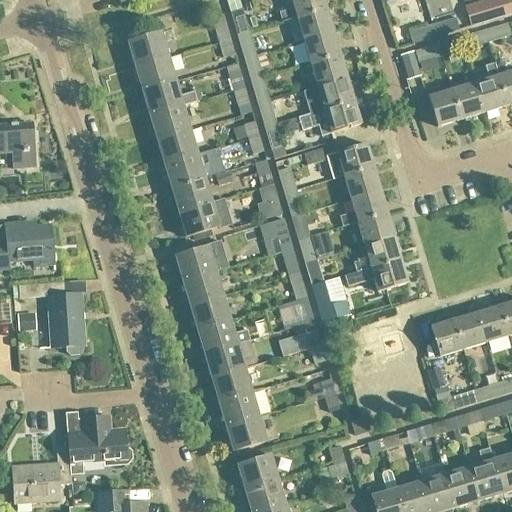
[(225,15),(224,16),(218,0),(209,3),(214,18),(221,42),(232,39),(225,15)]
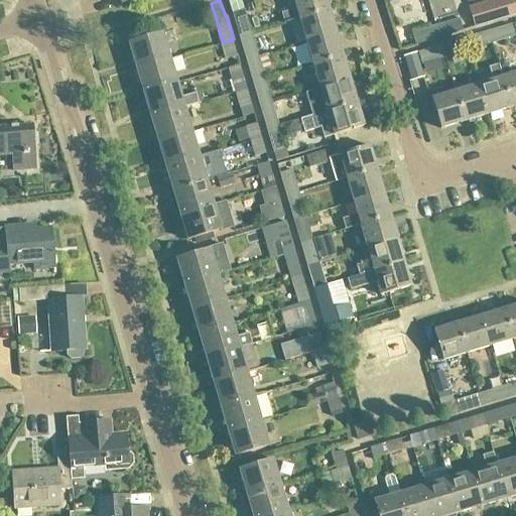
[(247,10),(245,10),(241,0),(227,0),(232,14),(234,13),(241,35),(253,31),(247,10)]
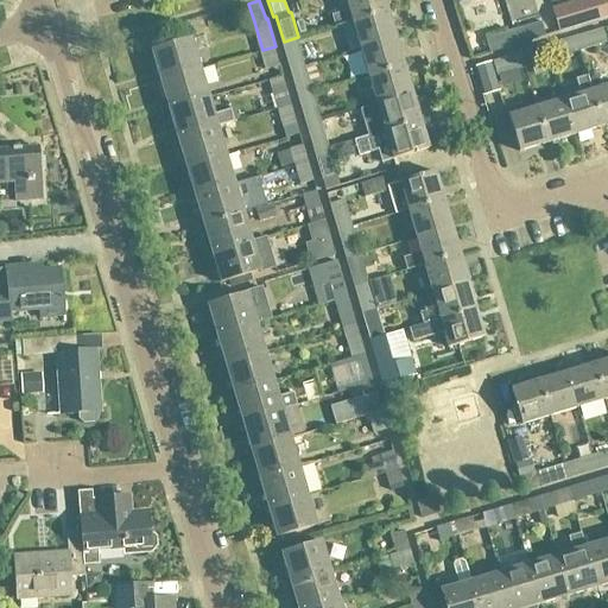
[(385,0),(330,0),(336,14),(334,16),(337,27),(354,23),(353,21),(388,12),(385,0)]
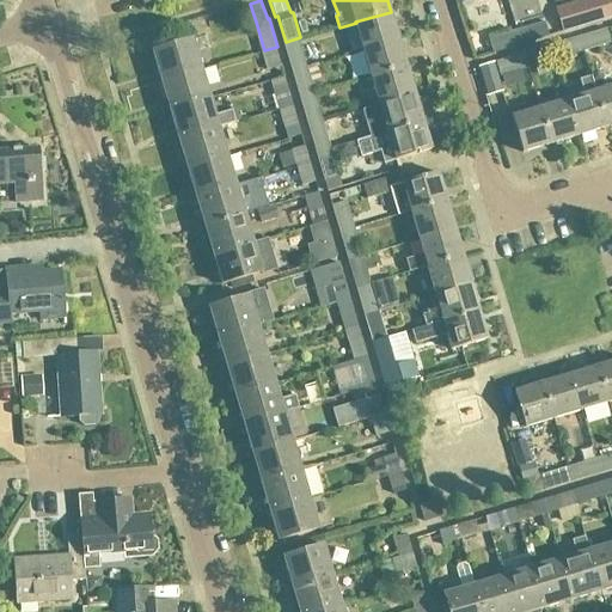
[(564,6),(557,8),(560,18),(564,34),(605,20),(600,5),(581,11),(579,1),(564,6)]
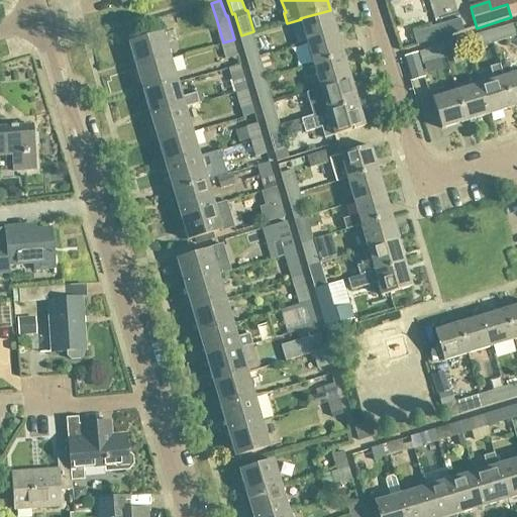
[(516,1),(507,4),(511,17),(516,15),(516,1)]
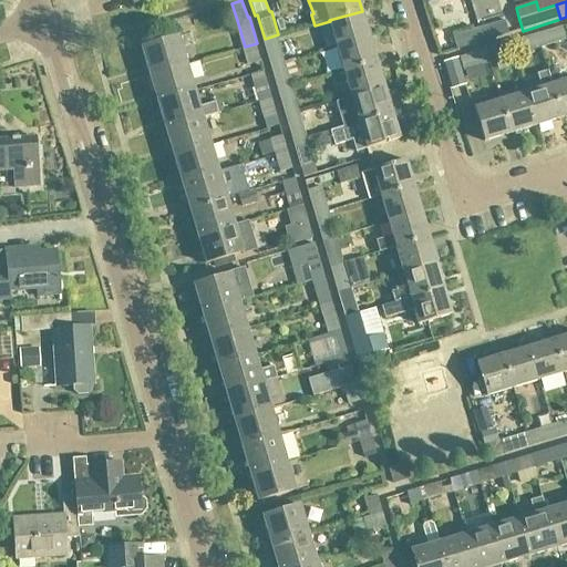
[(370,35),(362,11),(329,20),(330,21),(337,45),(370,35)]
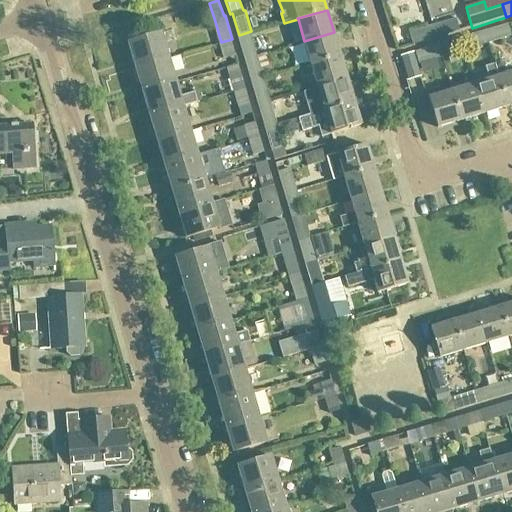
[(432,25),(436,38),(461,31),(457,18),(432,25)]
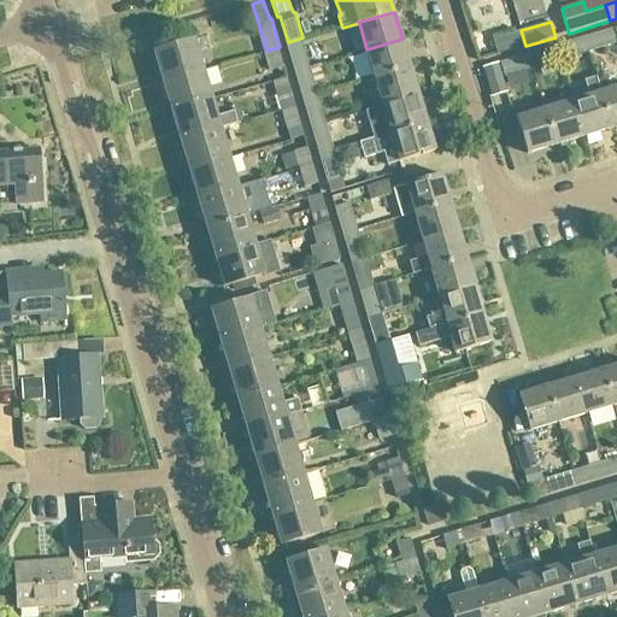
[(612,29),(583,37),(588,53),(616,45),(612,29)]
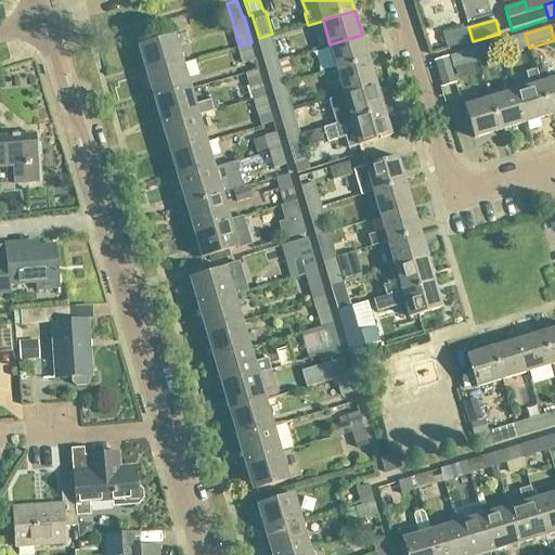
[(473,41),(468,27),(444,35),(449,49),(473,41)]
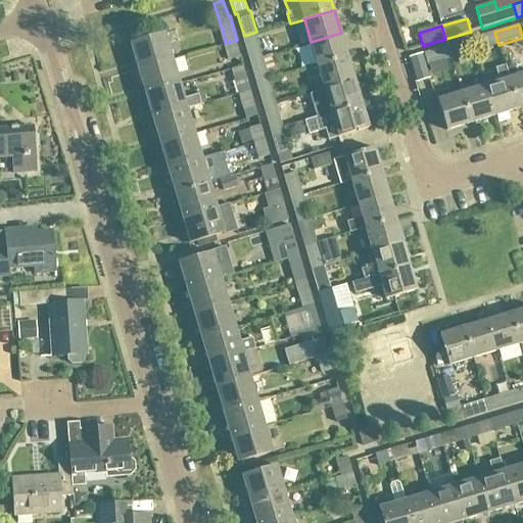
[(264,56),(256,32),(244,36),(251,59),(264,56)]
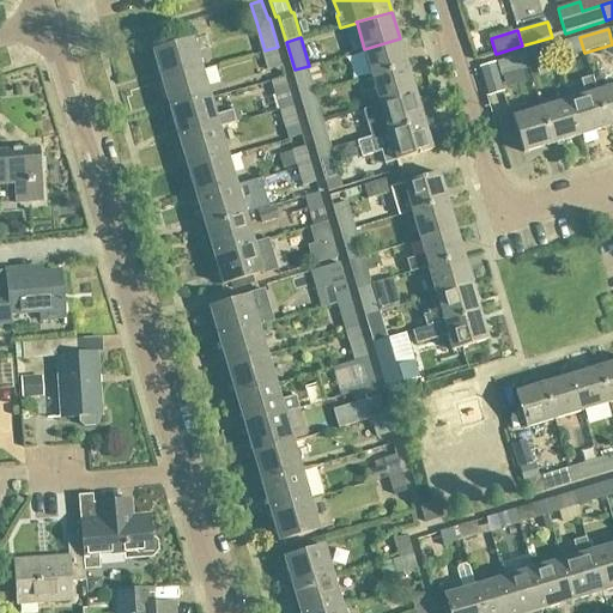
[(580,37),(553,44),(558,60),(584,53),(580,37)]
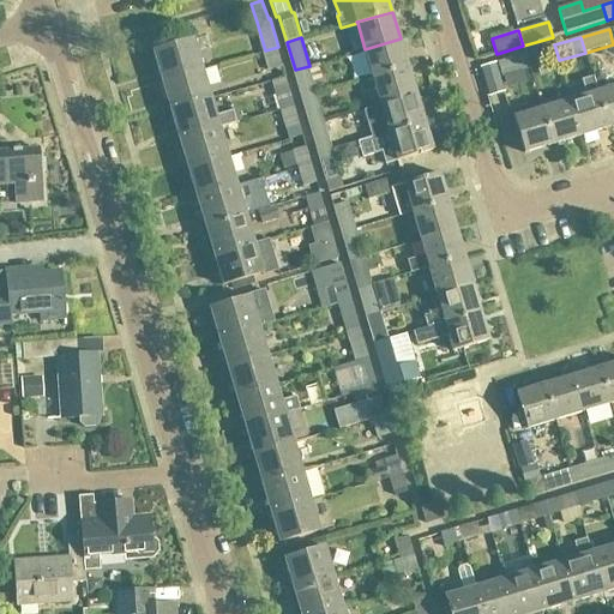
[(163,82),(204,70),(194,38),(154,50),(163,82)]
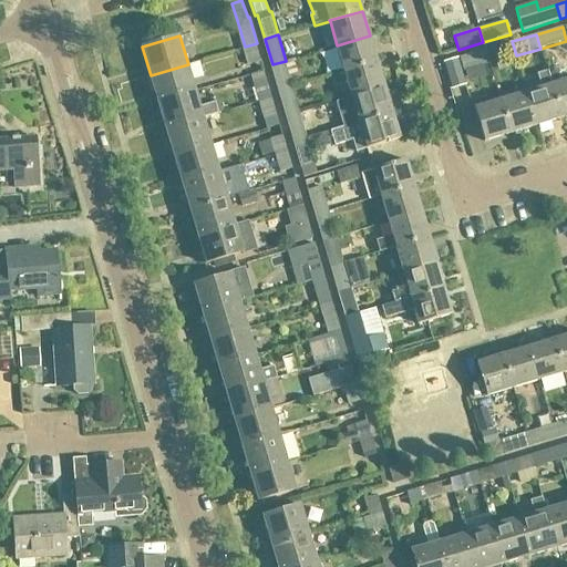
[(370,35),(337,45),(344,71),(377,61),(370,35)]
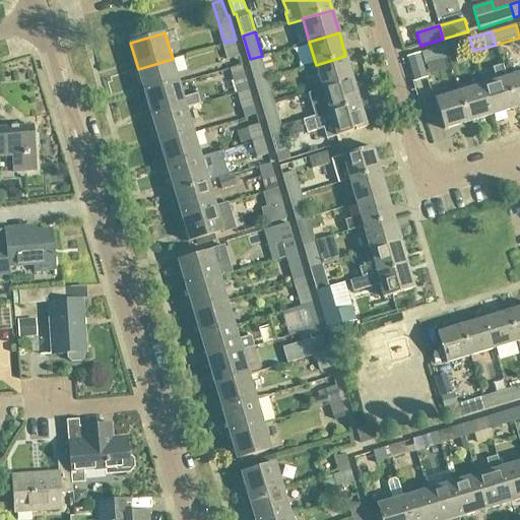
[(469,38),(446,45),(450,58),(473,51),(469,38)]
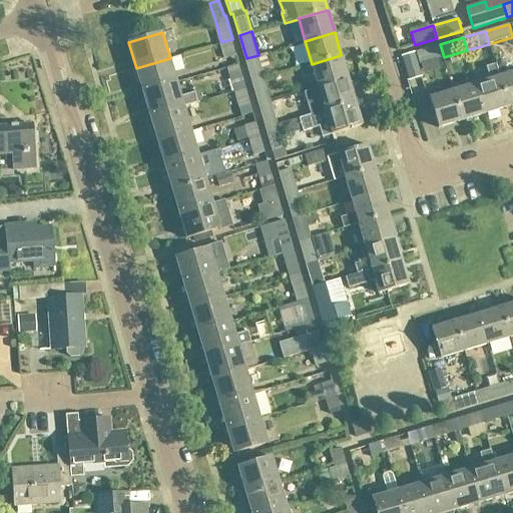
[(232,39),(221,42),(226,60),(237,57),(232,39)]
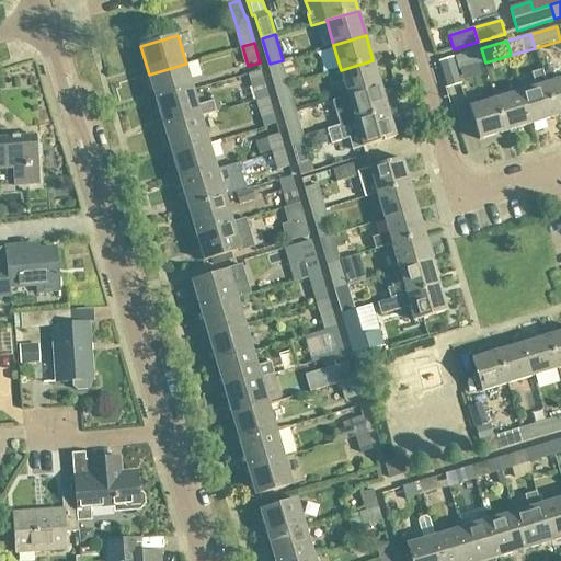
[(485,63),(481,48),(456,57),(460,70),(485,63)]
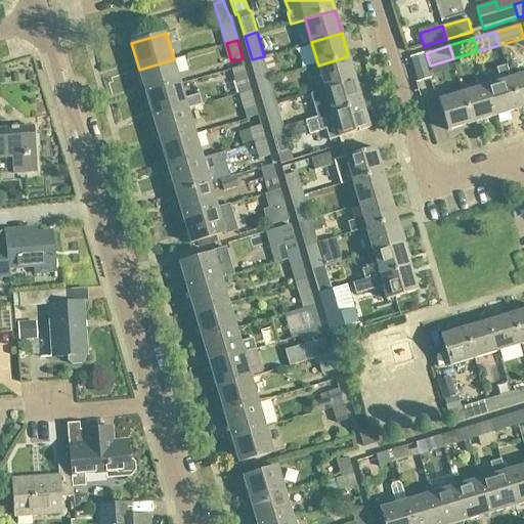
[(424,53),(410,57),(418,82),(431,79),(424,53)]
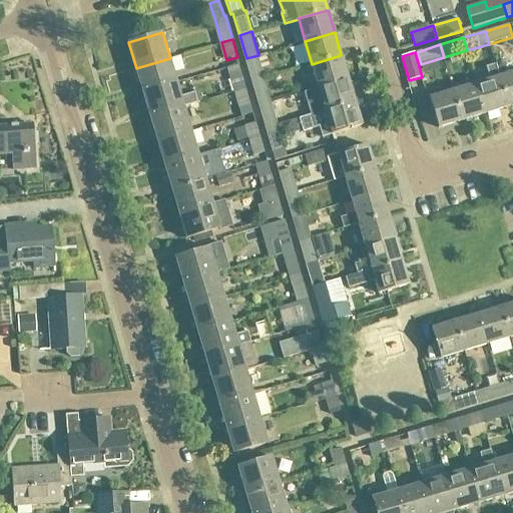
[(266,78),(259,55),(246,58),(252,81),(266,78)]
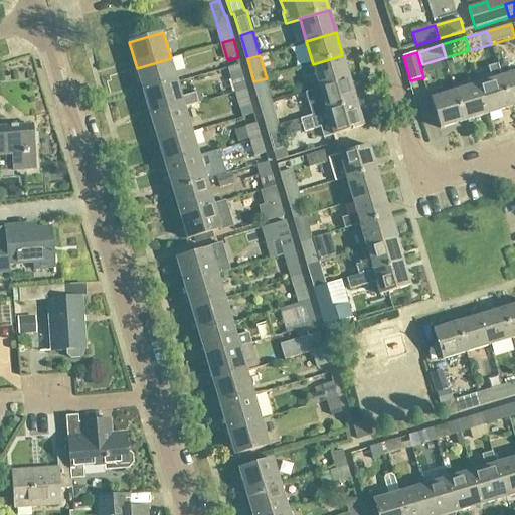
[(342,55),(313,64),(319,88),(349,78),(342,55)]
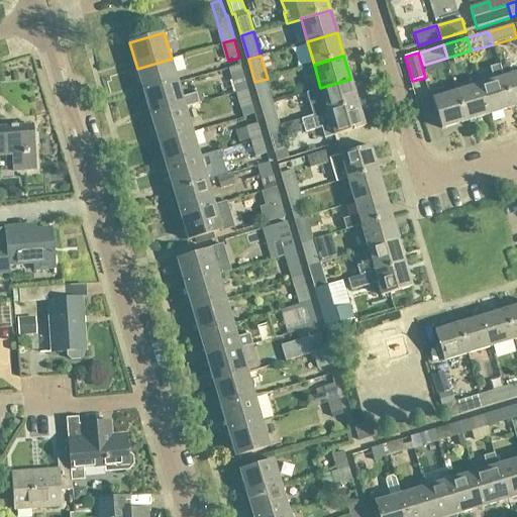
[(179,82),(172,59),(137,69),(144,92),(179,82)]
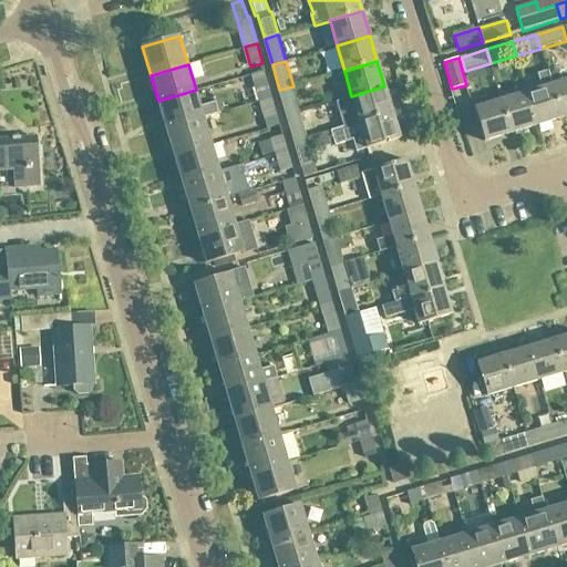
[(566,80),(565,81),(560,66),(547,71),(553,84),(552,85),(562,119),(566,116),(566,80)]
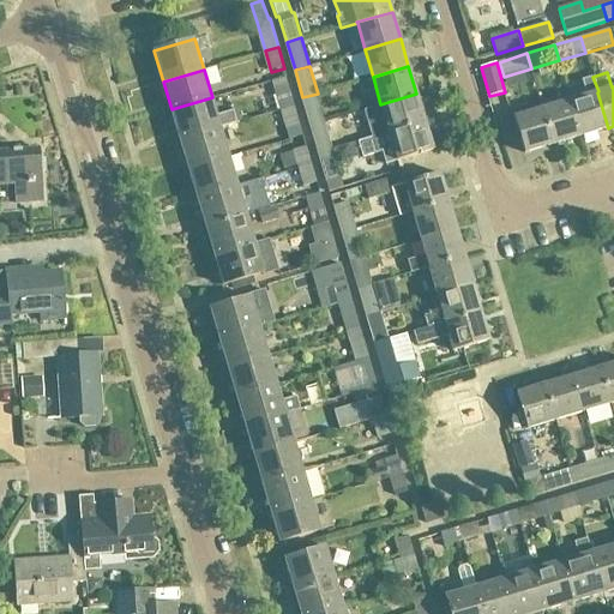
[(281,109),(295,104),(287,78),(274,83),(281,109)]
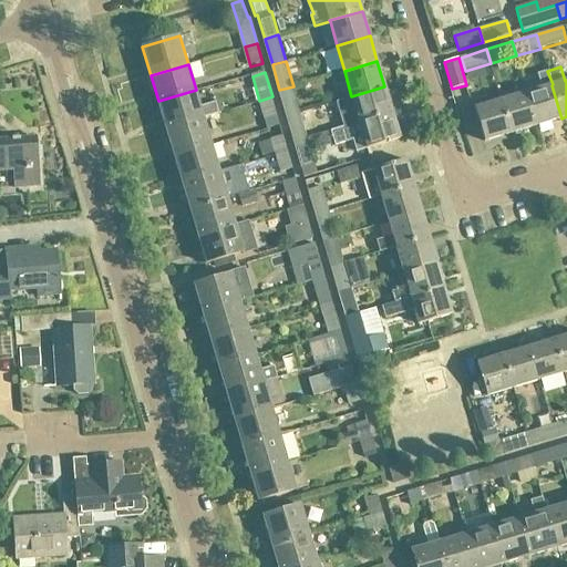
[(562,119),(552,85),(527,92),(537,125),(562,119)]
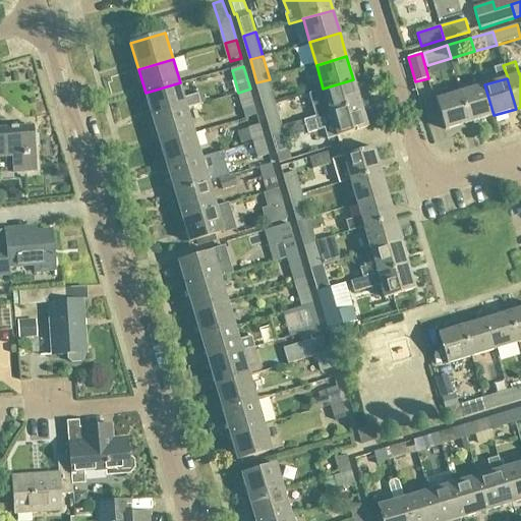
[(270,79),(256,82),(264,106),(276,103),(270,79)]
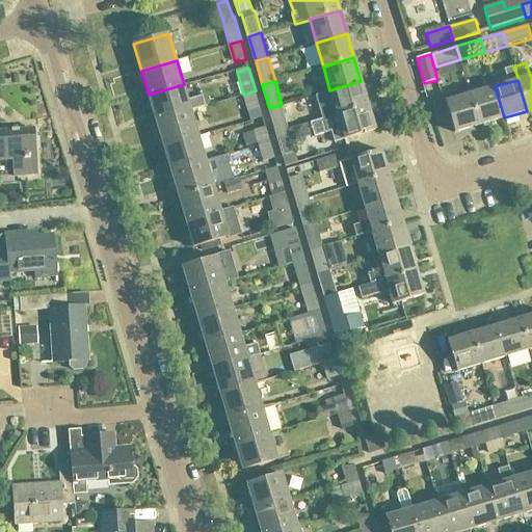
[(330,91),(315,96),(322,118),(337,114),(368,105),(361,81),(329,90),(330,91)]
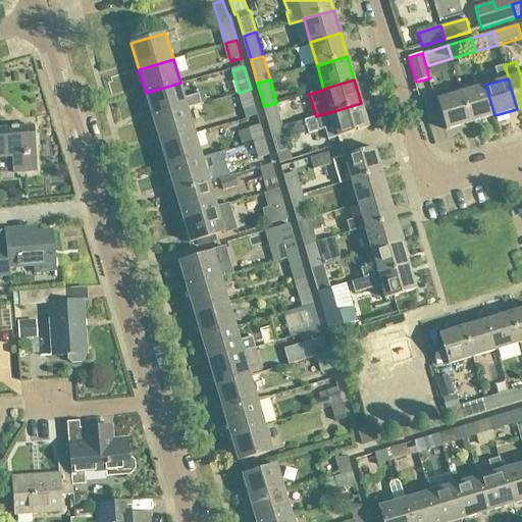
[(180,83),(146,93),(153,118),(188,108),(202,103),(199,95),(186,100),(180,83)]
